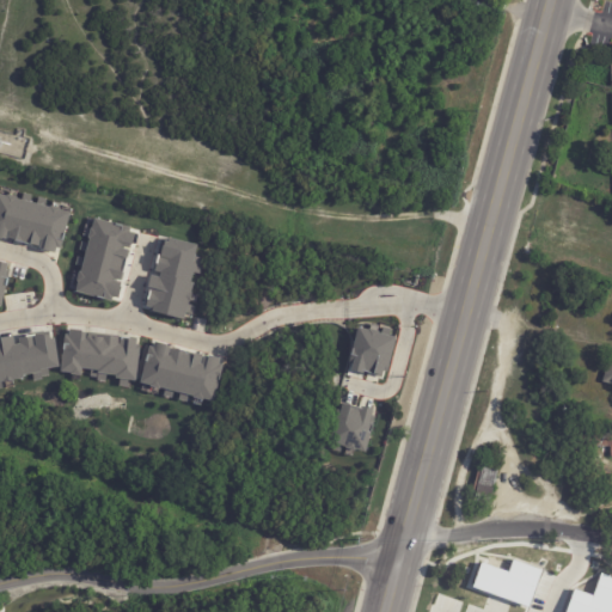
[(0,194),(6,196),(6,195),(17,197),(16,199),(49,207),(49,206),(60,208),(60,209),(69,213),(60,249),(56,248),(54,254),(42,250),(42,249),(40,249),(41,242),(38,242),(37,246),(7,238),(8,233),(7,233),(5,239),(1,238),(1,239),(0,238),(0,194)]
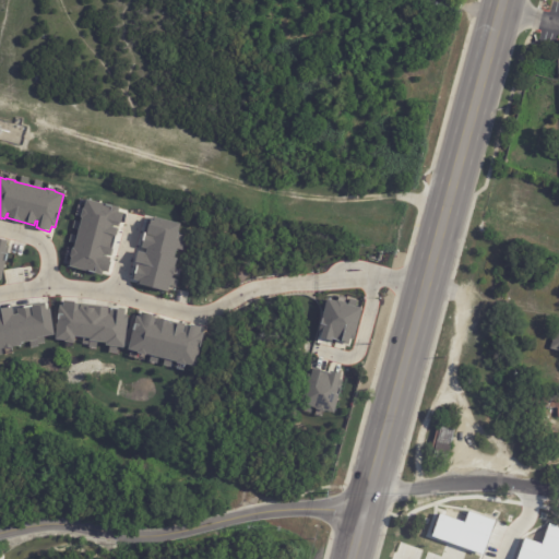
[(85,199),(119,207),(118,212),(122,213),(120,224),(118,224),(118,227),(110,225),(109,227),(116,228),(108,256),(103,254),(102,257),(111,259),(108,273),(103,272),(102,276),(68,268),(71,258),(69,258),(72,248),(73,248),(81,218),(79,218),(82,207),(83,209),(85,199)]
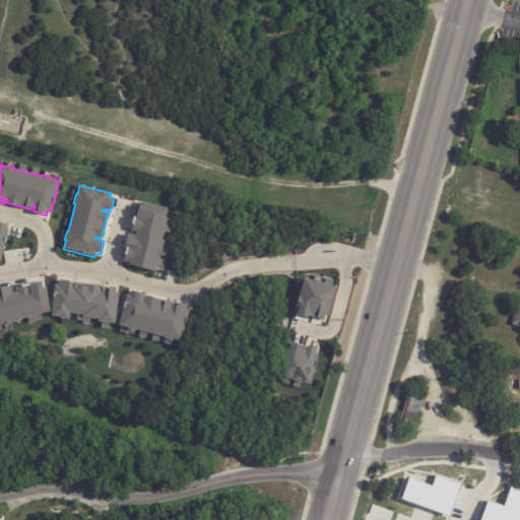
[(126,264),(127,262),(123,261),(127,245),(125,244),(128,235),(135,236),(136,232),(131,231),(132,224),(134,224),(139,205),(142,205),(143,202),(167,208),(163,224),(165,224),(160,240),(164,241),(161,249),(163,249),(160,258),(159,257),(155,272),(126,264)]
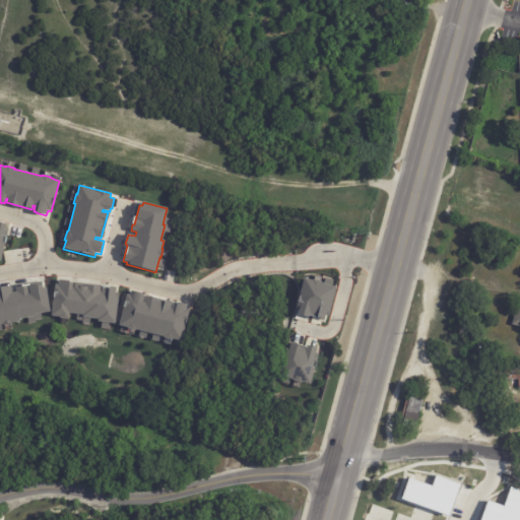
[(298,314),(299,310),(296,309),(304,277),(312,280),(312,279),(321,281),(321,282),(335,286),(328,314),(325,313),(323,320),(317,319),(317,318),(308,315),(307,317),(298,314)]
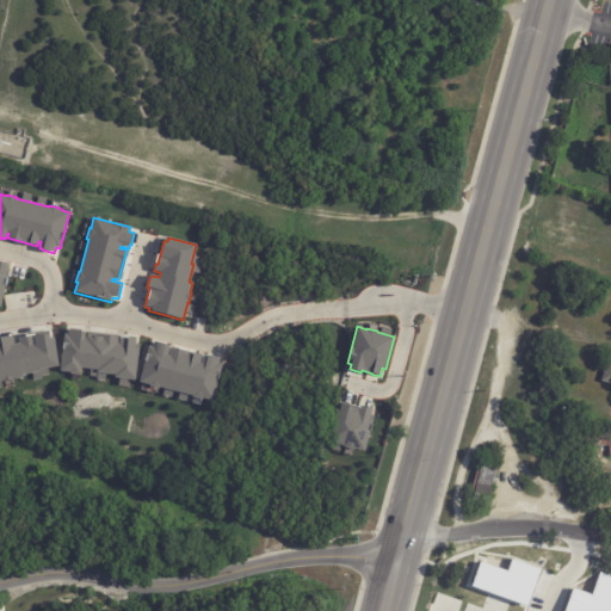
[(65,334),(68,334),(68,328),(81,329),(81,332),(85,332),(84,339),(86,339),(86,335),(102,337),(102,334),(118,337),(118,343),(119,343),(119,338),(136,340),(135,346),(139,347),(135,380),(115,377),(115,375),(96,372),(97,370),(81,369),(80,375),(71,374),(71,372),(60,371),(65,334)]
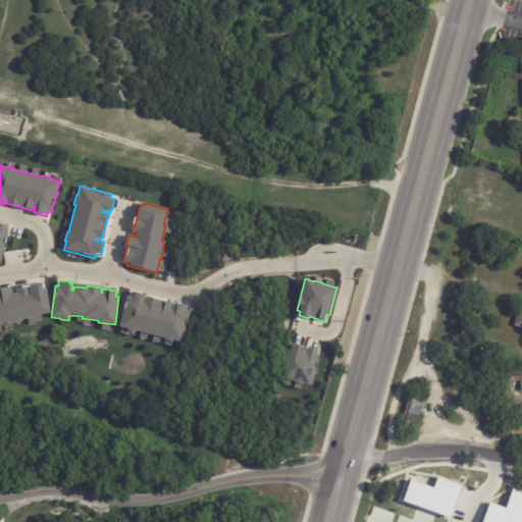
[(0,325),(0,289),(11,288),(12,294),(16,294),(15,289),(38,285),(38,286),(42,286),(43,289),(47,289),(50,313),(35,315),(35,317),(19,320),(19,322),(0,325)]
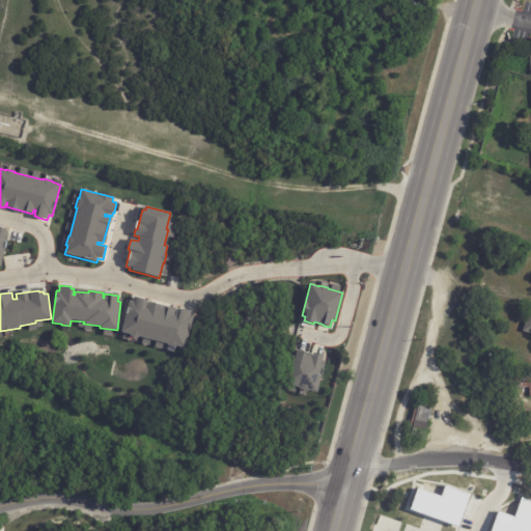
[(120,332),(129,300),(133,301),(134,297),(143,299),(143,301),(146,302),(145,308),(146,308),(147,303),(175,309),(173,315),(174,315),(176,309),(179,310),(179,308),(190,311),(189,316),(192,317),(185,348),(120,332)]
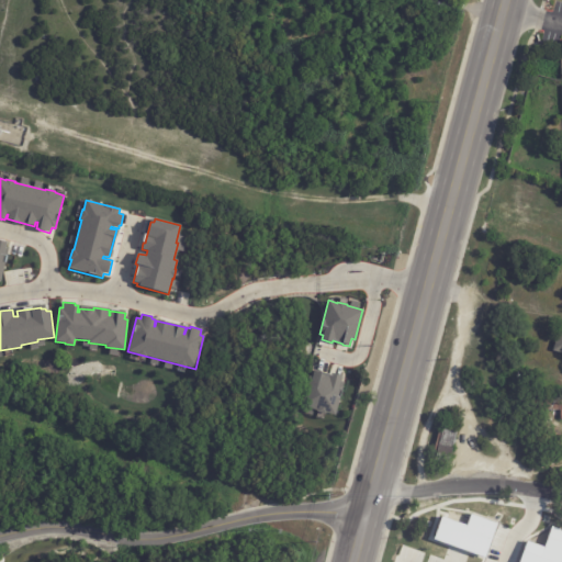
[(313,371),(330,375),(330,374),(341,377),(340,382),(343,383),(335,415),(326,413),(325,415),(315,413),(315,411),(304,408),(313,371)]
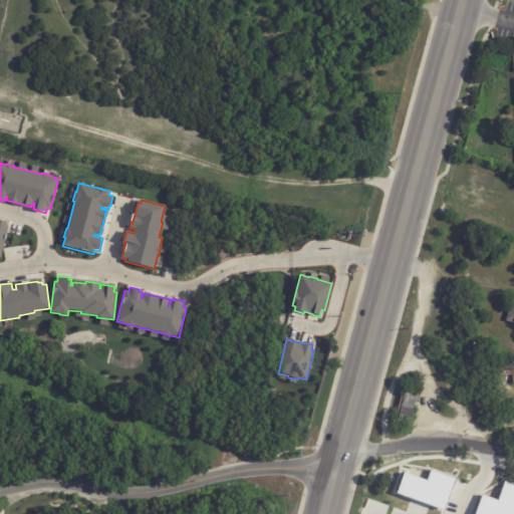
[(513,383),(500,383),(500,363),(513,363),(513,383)]
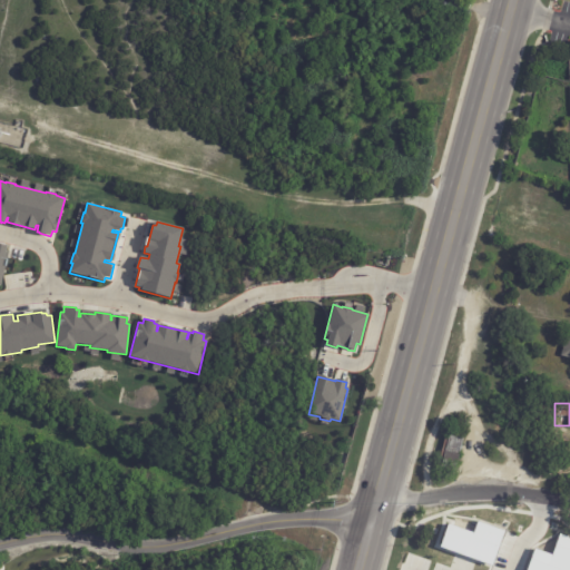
[(467,435),(457,473),(439,469),(449,431),(467,435)]
